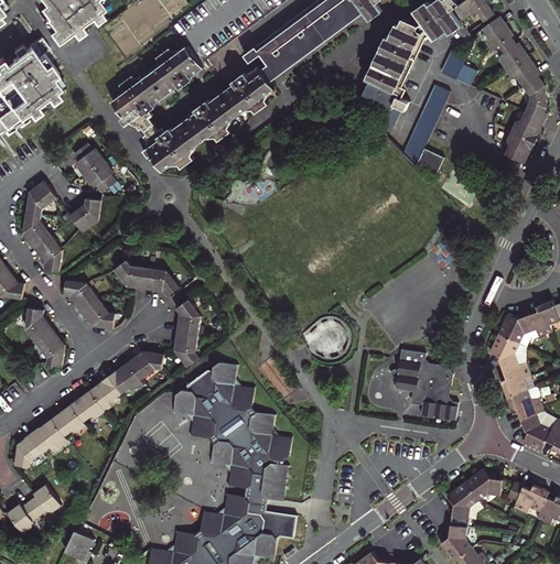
[(97,0),(41,0),(45,4),(41,8),(49,18),(46,19),(54,29),(50,32),(57,43),(72,32),(76,36),(84,31),(81,25),(92,18),(96,22),(104,17),(99,11),(104,8),(97,0)]
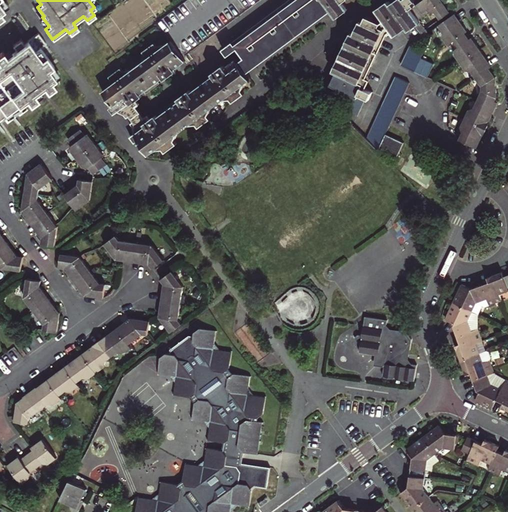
[(183,62),(181,59),(168,42),(162,47),(155,47),(153,44),(141,53),(143,56),(141,62),(129,71),(121,72),(119,69),(108,77),(110,80),(107,87),(101,91),(112,106),(108,109),(113,115),(116,112),(123,115),(128,122),(132,127),(133,134),(129,137),(133,143),(137,140),(148,154),(154,150),(161,150),(163,153),(174,144),(172,141),(175,134),(187,126),(197,128),(208,120),(206,117),(209,110),(221,100),(229,100),(231,103),(242,95),(239,91),(243,84),(249,80),(245,74),(330,12),(335,18),(346,10),(341,4),(343,3),(346,0),(289,0),(227,46),(221,50),(226,57),(236,50),(242,59),(237,63),(234,59),(223,67),(222,66),(215,71),(210,74),(211,76),(189,93),(188,91),(181,96),(176,100),(177,102),(173,105),(171,103),(158,113),(159,115),(155,118),(154,116),(150,118),(148,120),(146,117),(143,118),(139,114),(134,107),(137,105),(134,102),(138,99),(140,97),(138,95),(142,92),(144,95),(158,84),(156,82),(161,79),(162,81),(167,77),(174,73),(172,70),(183,62)]
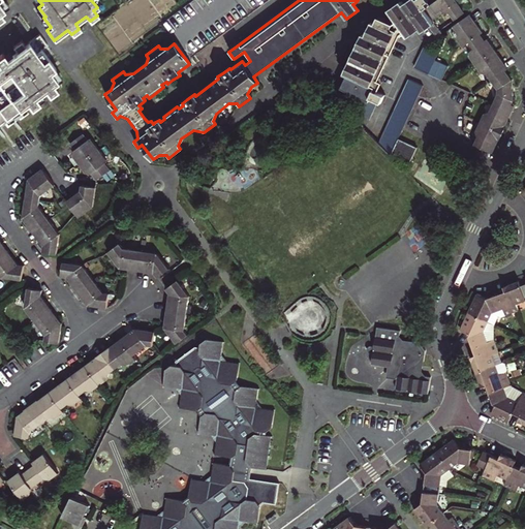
[(193,0),(160,25),(174,43),(187,61),(269,0),(193,0)]
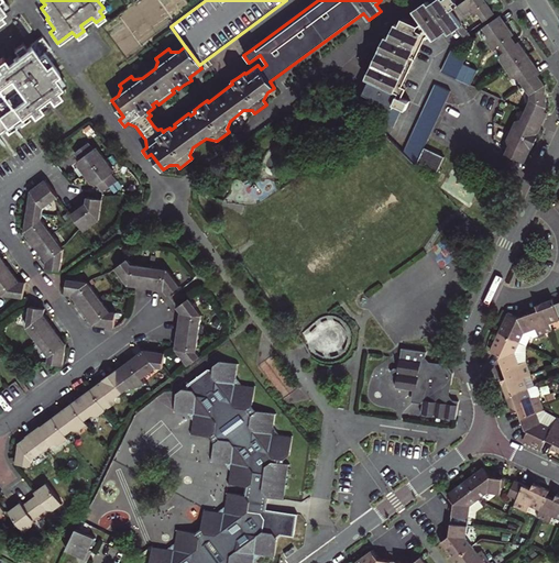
[(467,0),(464,0),(458,6),(455,8),(453,7),(452,4),(456,2),(453,0),(441,0),(436,4),(433,1),(427,6),(425,3),(418,8),(420,11),(415,14),(414,15),(420,23),(428,34),(433,41),(445,32),(448,35),(460,25),(458,23),(470,15),(478,15),(482,22),(493,15),(482,0),(471,0),(471,1),(467,0)]
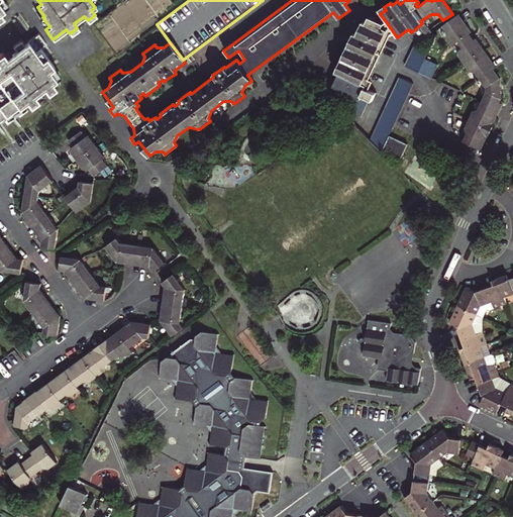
[(369,79),(389,35),(385,33),(386,30),(377,25),(379,22),(368,17),(366,21),(365,23),(363,28),(360,27),(355,35),(352,34),(349,40),(352,41),(346,54),(344,53),(337,68),(340,69),(337,74),(331,87),(352,96),(343,115),(357,121),(368,100),(371,101),(374,95),(367,92),(372,81),(369,79)]
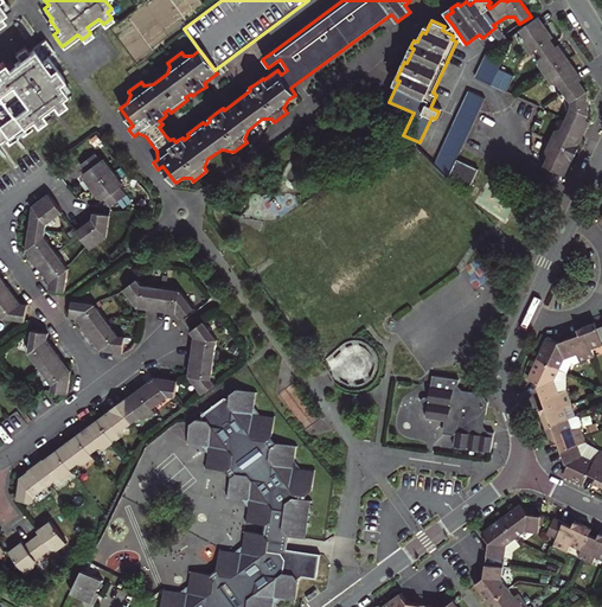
[(569,110),(564,121),(559,129),(554,133),(543,153),(545,160),(542,167),(561,176),(563,170),(565,165),(569,166),(577,147),(587,128),(588,123),(586,121),(587,117),(586,94),(572,76),(570,72),(574,69),(559,49),(556,52),(551,46),(549,42),(552,39),(545,29),(542,32),(538,26),(533,20),(518,31),(523,38),(523,46),(529,55),(537,50),(542,57),(538,59),(537,68),(550,85),(557,87),(569,103),(569,110)]
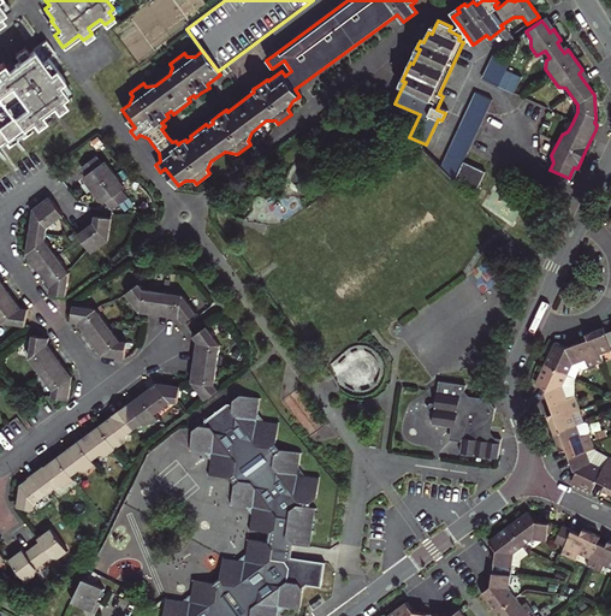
[(463,42),(468,37),(460,25),(456,28),(451,25),(451,27),(449,30),(460,36),(458,40),(463,42)]
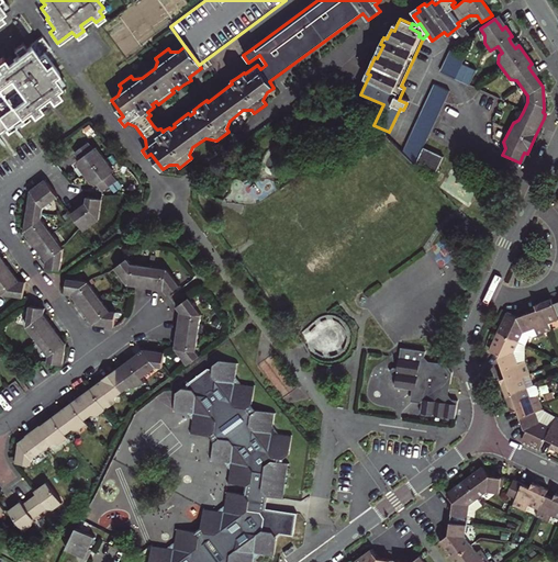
[(6,64),(2,59),(0,60),(0,131),(2,130),(6,135),(13,128),(10,124),(15,120),(19,125),(26,119),(23,114),(29,110),(32,114),(40,109),(36,104),(47,97),(51,101),(59,96),(55,90),(59,87),(53,77),(57,74),(42,54),(48,51),(40,38),(26,49),(22,45),(14,51),(18,55),(6,64)]
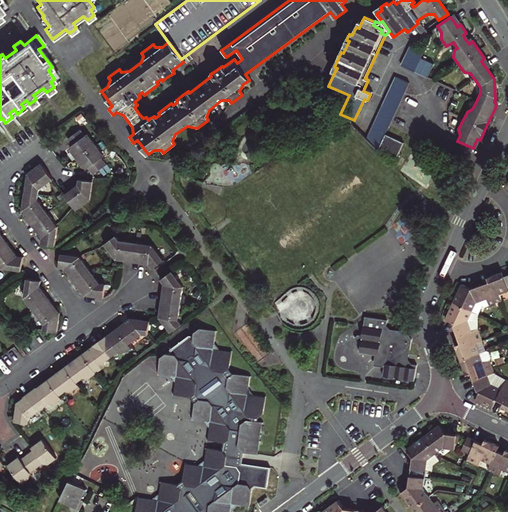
[(398,66),(413,73),(419,76),(425,78),(431,65),(419,59),(421,54),(408,47),(398,66)]
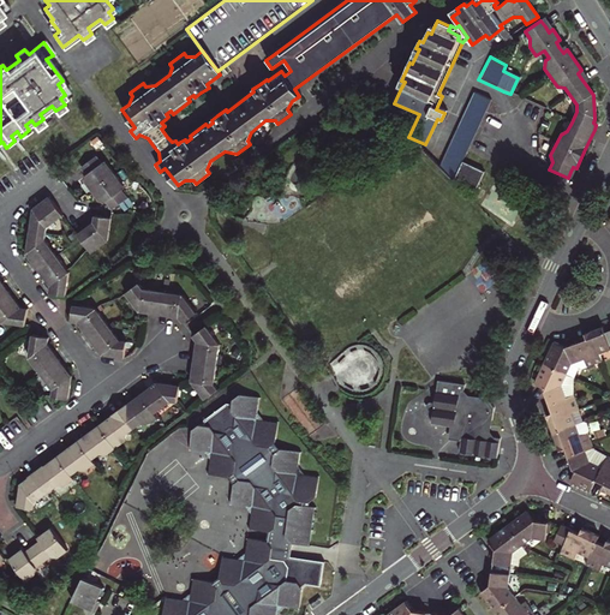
[(461,161),(464,156),(467,149),(489,102),(473,94),(466,109),(438,167),(446,173),(453,178),(458,168),(460,165),(461,161)]
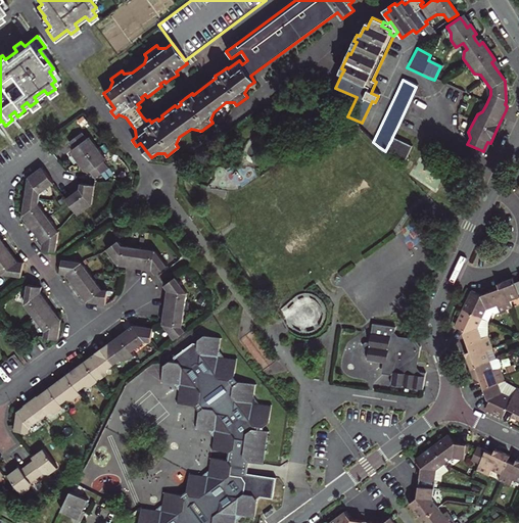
[(72,155),(77,162),(83,171),(89,172),(94,178),(106,169),(100,160),(103,157),(99,152),(92,142),(90,140),(87,142),(81,133),(67,142),(72,149),(72,155)]
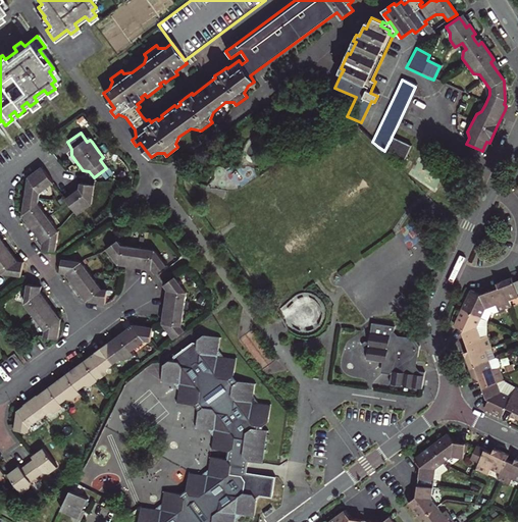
[(399,140),(392,137),(391,140),(389,143),(396,146),(399,140)]
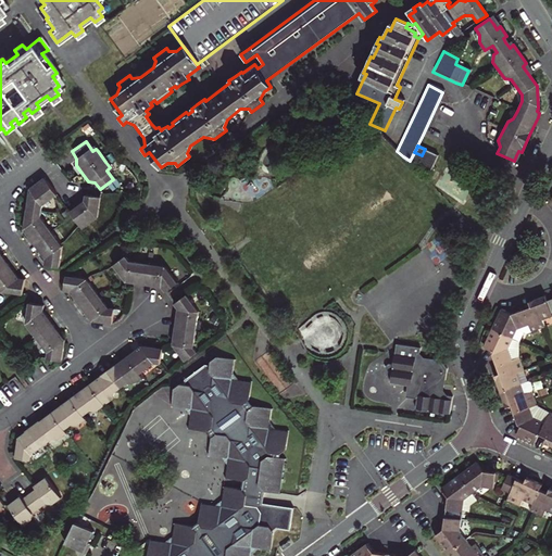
[(437,155),(425,149),(422,155),(414,152),(410,161),(409,163),(429,173),(437,155)]
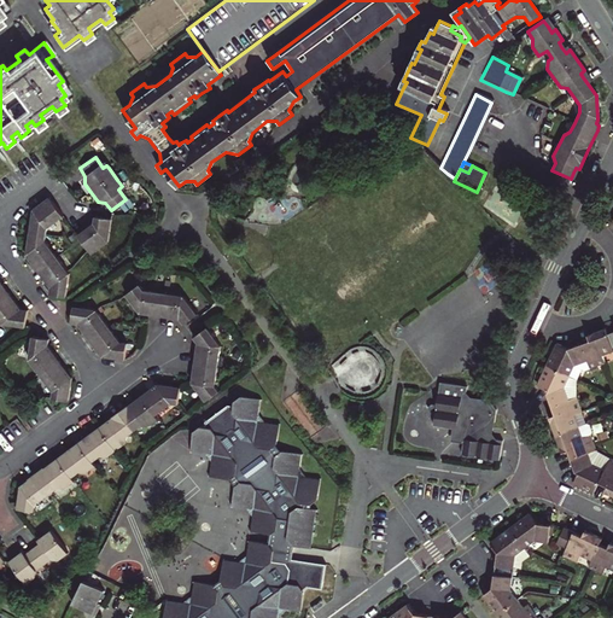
[(44,242),(45,234),(46,228),(62,216),(47,197),(31,210),(30,219),(27,243),(24,256),(48,289),(47,295),(54,295),(64,296),(66,272),(44,242)]
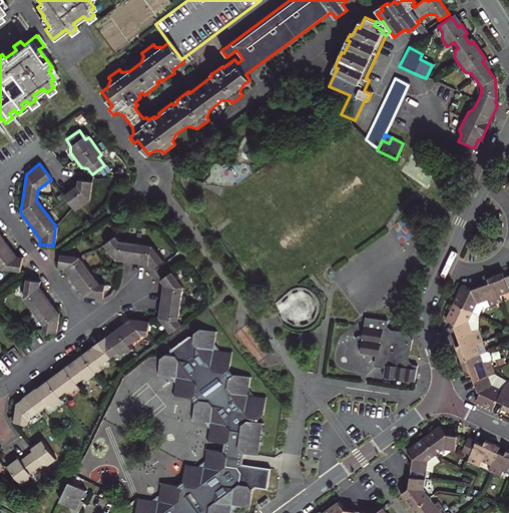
[(63,195),(72,207),(73,208),(74,210),(88,201),(91,182),(78,180),(76,185),(63,195)]
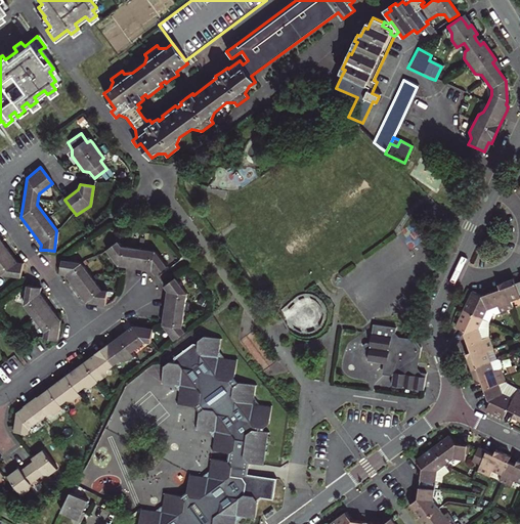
[(0,274),(20,276),(22,269),(22,264),(16,262),(1,241),(0,239),(0,274)]
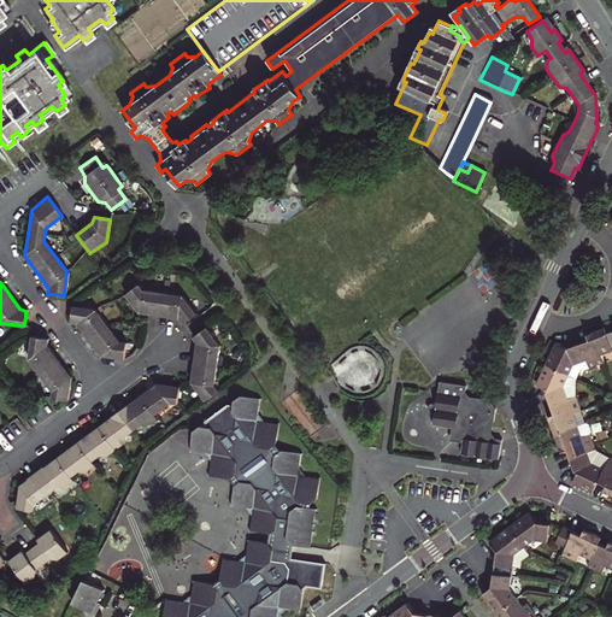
[(147,315),(171,318),(177,319),(182,324),(195,315),(181,297),(141,289),(137,285),(124,295),(137,313),(147,315)]
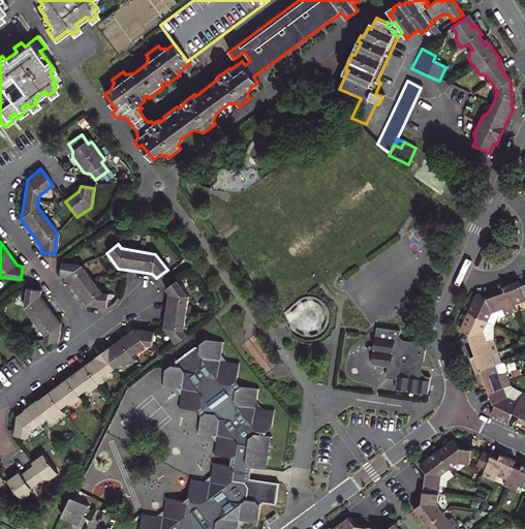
[(102,293),(91,279),(81,266),(61,262),(60,270),(59,277),(64,278),(85,306),(90,306),(105,308),(107,294),(102,293)]
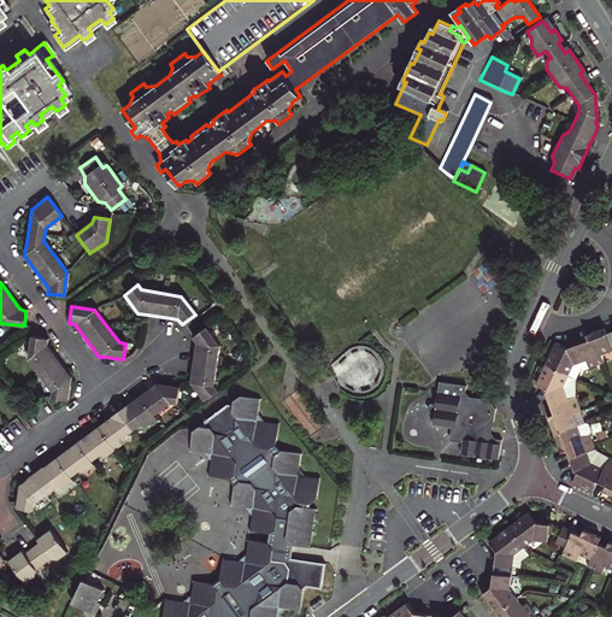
[(192,338),(194,350),(194,353),(190,374),(190,376),(189,382),(204,403),(217,392),(212,386),(218,347),(205,328),(192,338)]
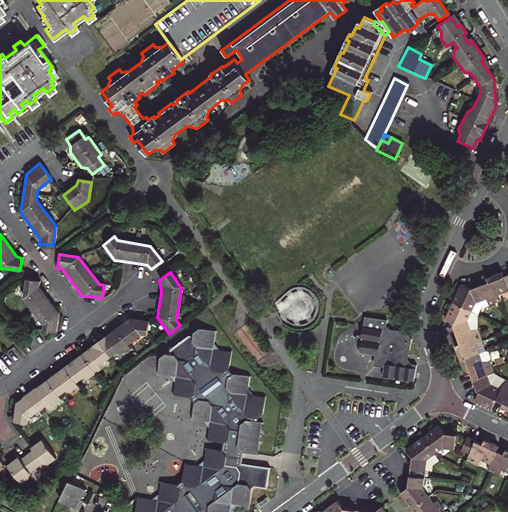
[(480,286),(485,300),(487,306),(499,302),(497,296),(507,292),(502,278),(500,274),(485,279),(487,283),(480,286)]
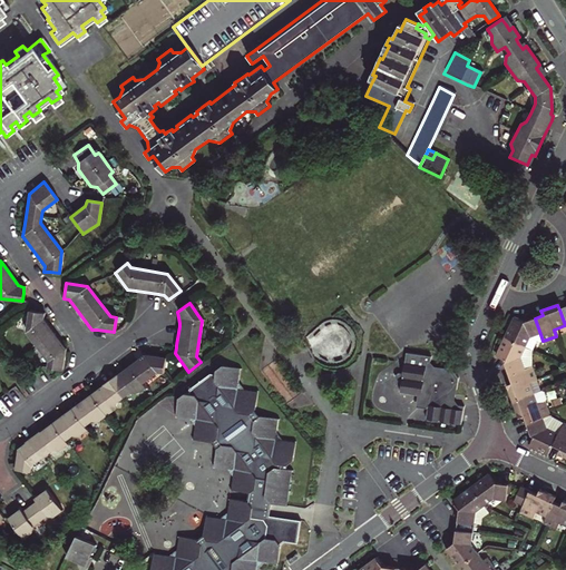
[(55,342),(50,336),(44,326),(46,324),(42,318),(44,313),(37,313),(27,311),(25,332),(47,361),(46,366),(61,370),(65,349),(60,344),(58,346),(55,342)]
